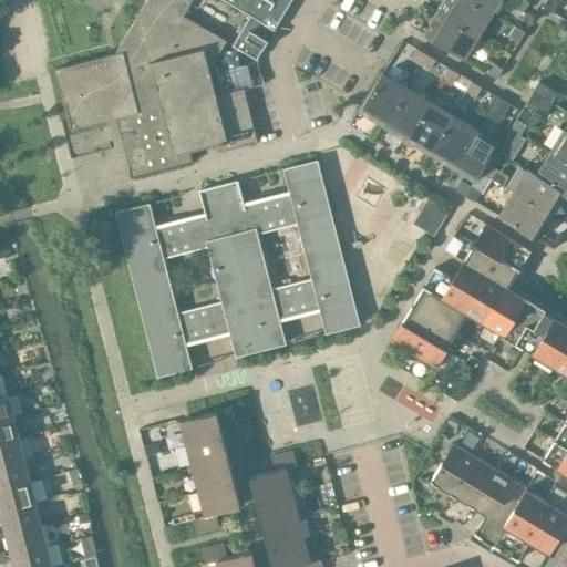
[(129,165),(132,177),(193,162),(189,150),(218,143),(220,151),(257,142),(244,88),(216,94),(209,69),(226,40),(213,32),(212,33),(182,16),(189,0),(225,0),(250,14),(233,45),(257,60),(291,0),(146,0),(115,53),(55,69),(71,127),(117,115),(130,165),(129,165)]
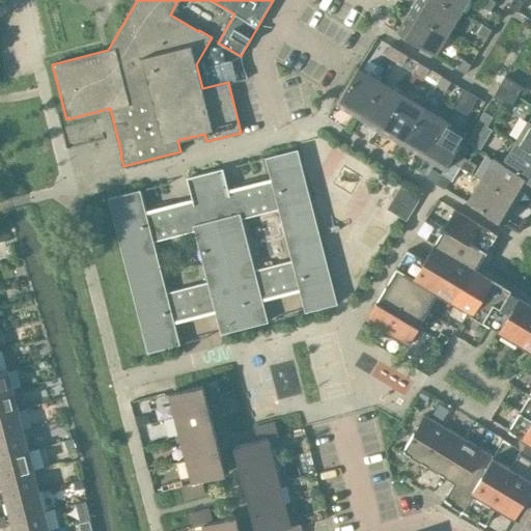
[(417,0),(412,10),(448,32),(460,10),(443,0),(417,0)]
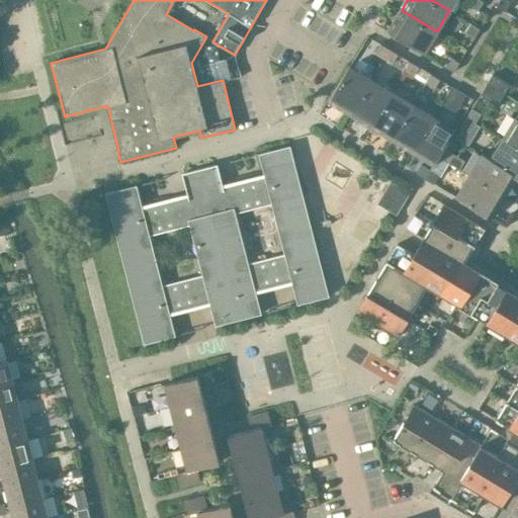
[(432,0),(449,10),(455,0),(432,0)]
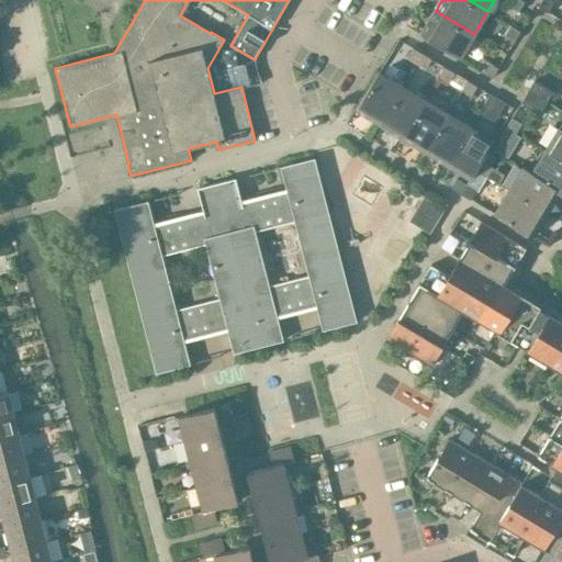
[(512,0),(509,6),(518,11),(525,1),(521,0),(512,0)]
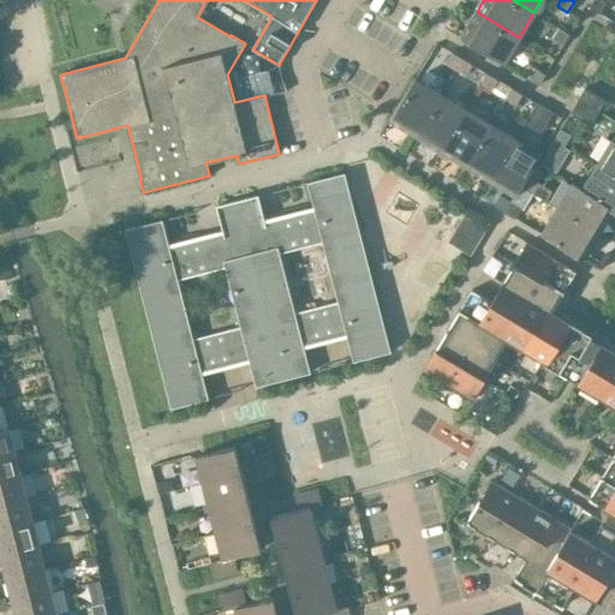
[(592,0),(589,7),(599,13),(605,3),(601,0),(592,0)]
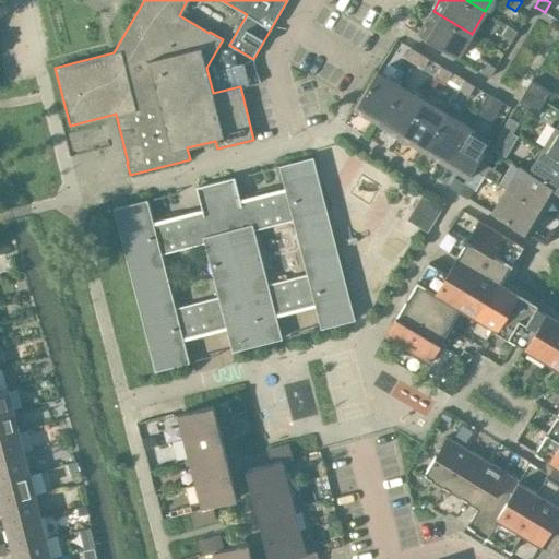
[(419,34),(458,57),(472,34),(433,11),(419,34)]
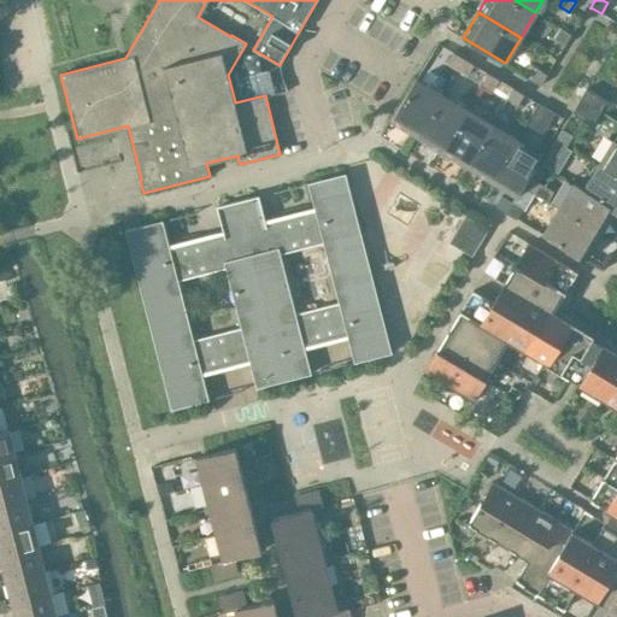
[(554,39),(565,45),(571,34),(560,28),(554,39)]
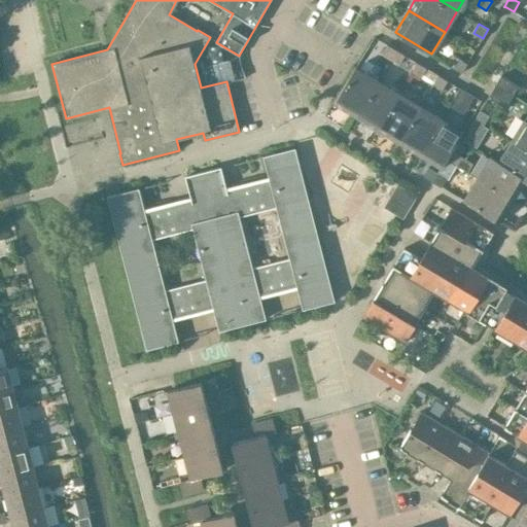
[(382,54),(390,59),(396,49),(387,44),(382,54)]
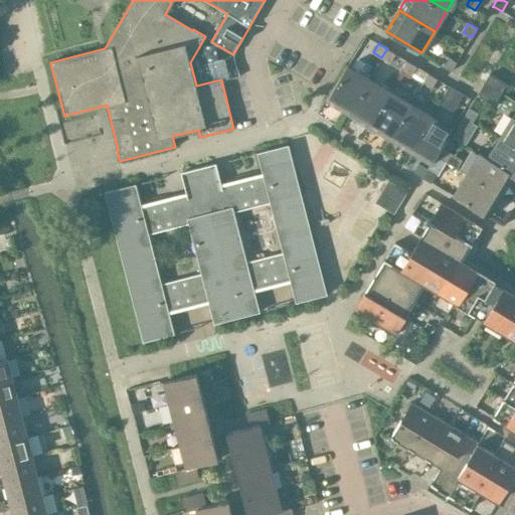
[(381,57),(390,62),(395,54),(387,48),(381,57)]
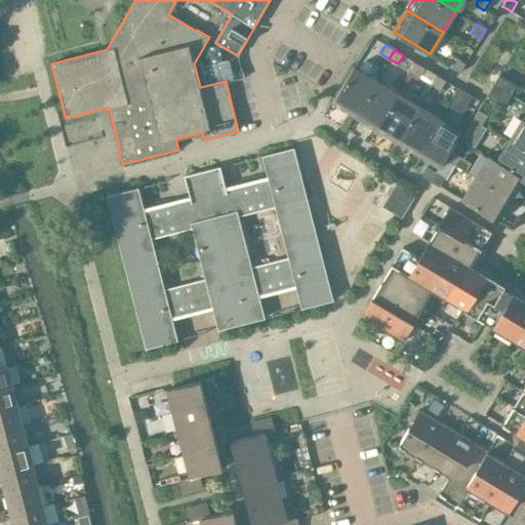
[(451,67),(460,72),(466,63),(456,57),(451,67)]
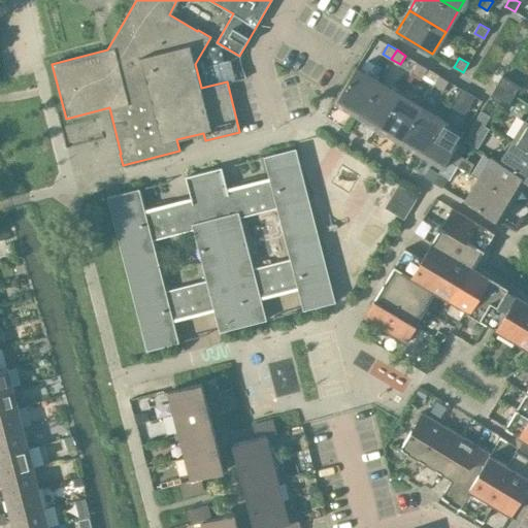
[(413,72),(422,77),(427,68),(418,63),(413,72)]
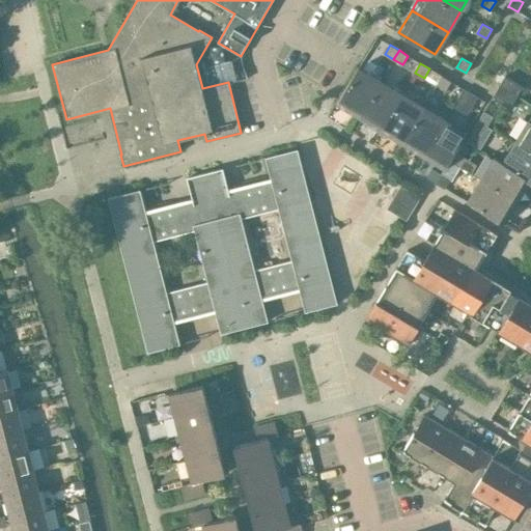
[(336,104),(358,117),(381,81),(358,67),(336,104)]
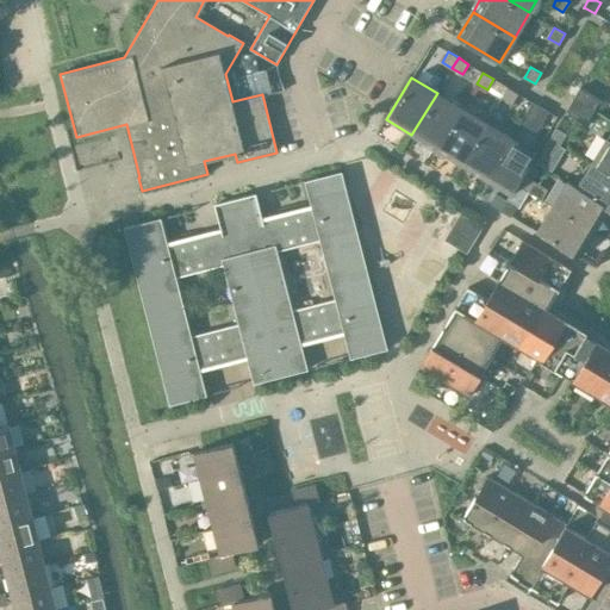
[(502,98),(512,104),(518,93),(508,87),(502,98)]
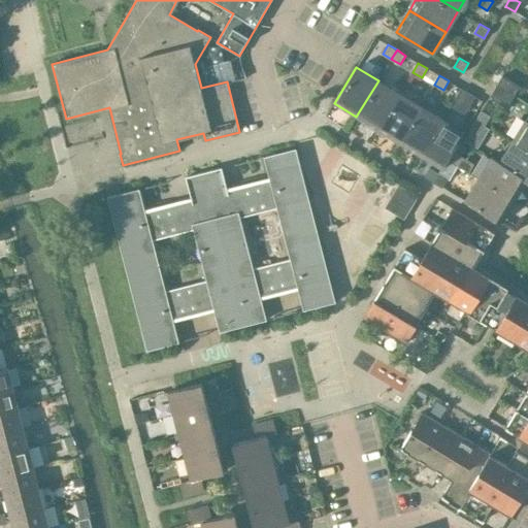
[(489,97),(506,107),(520,86),(502,75),(489,97)]
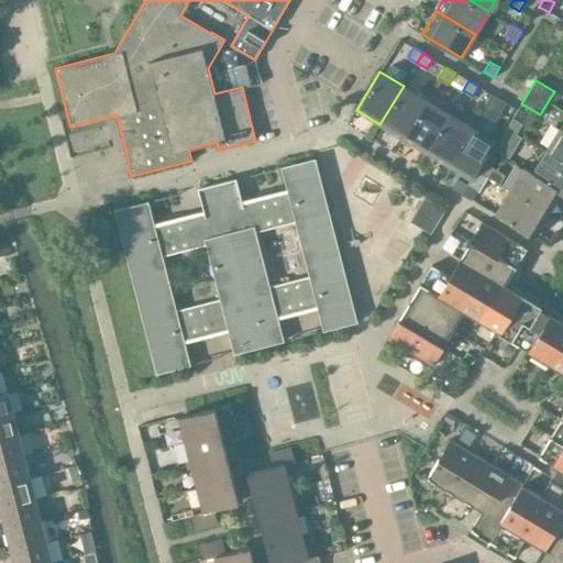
[(379,124),(403,138),(426,99),(404,86),(379,124)]
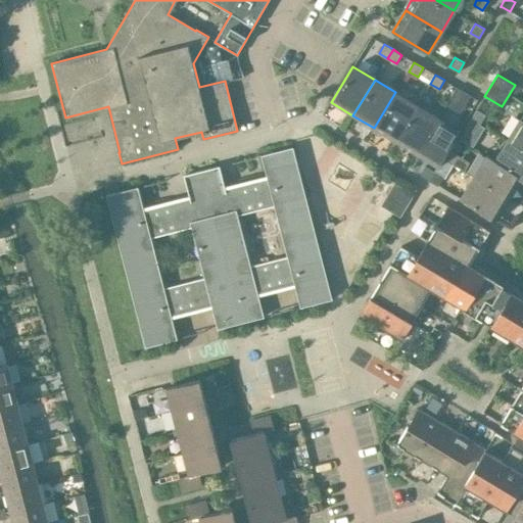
[(374,128),(395,141),(417,105),(395,92),(374,128)]
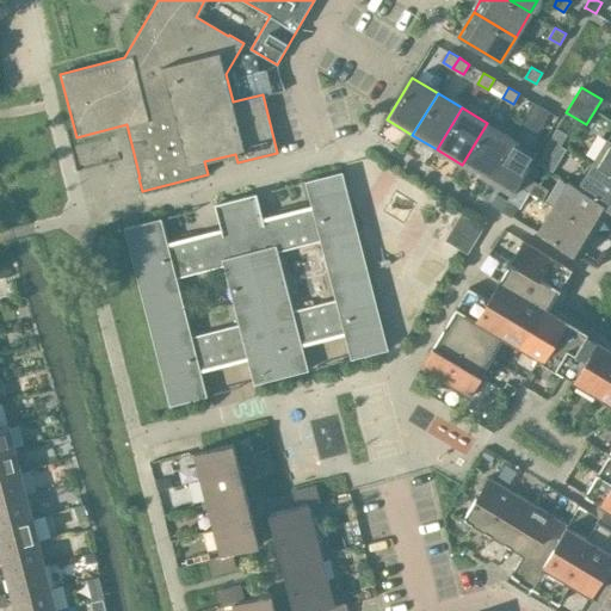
[(462,165),(486,179),(511,137),(487,123),(462,165)]
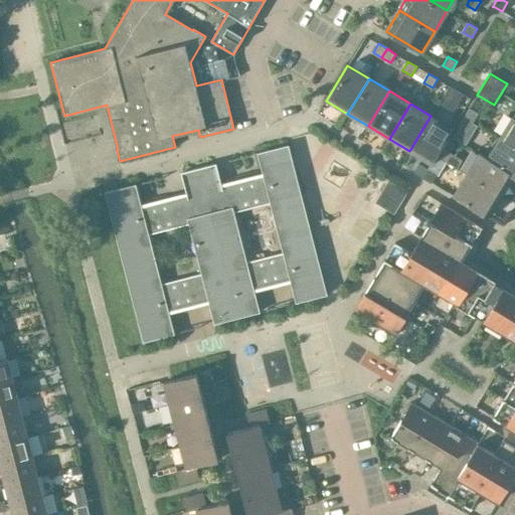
[(464,117),(473,122),(478,113),(470,108),(464,117)]
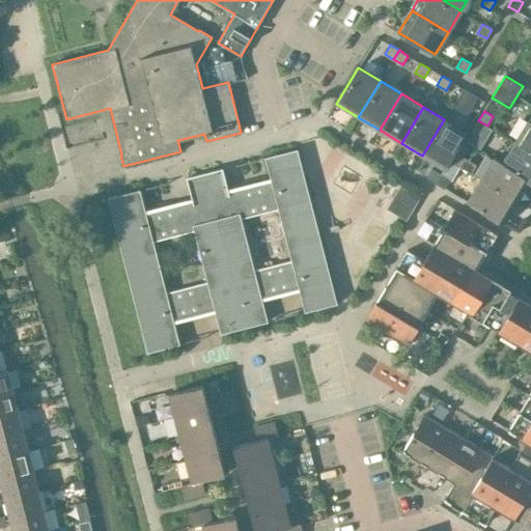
[(444,168),(444,169),(449,161),(458,166),(464,157),(455,151),(467,133),(444,119),(422,156),(444,168)]
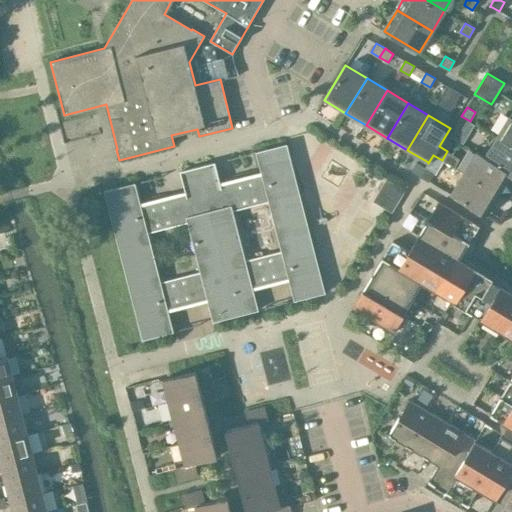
[(456,125),(465,130),(470,121),(461,116),(456,125)]
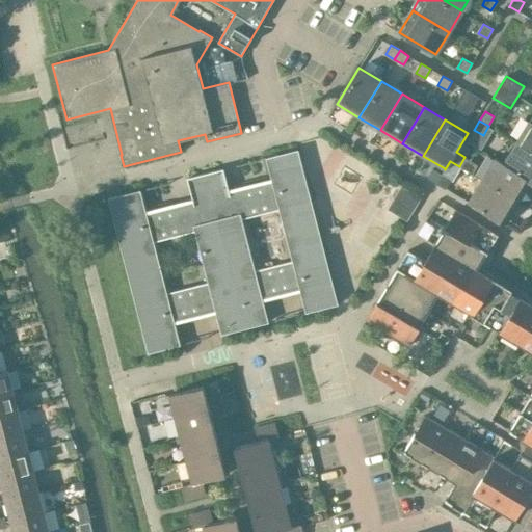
[(515,142),(531,152),(531,122),(529,121),(515,142)]
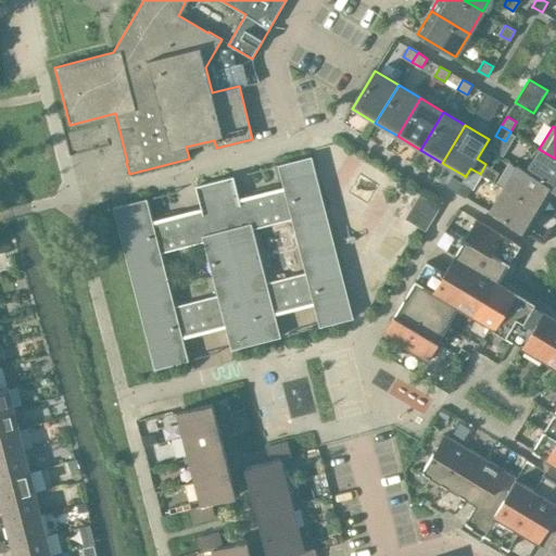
[(555,189),(554,189),(555,190),(555,159),(539,149),(526,171),(526,172),(555,189)]
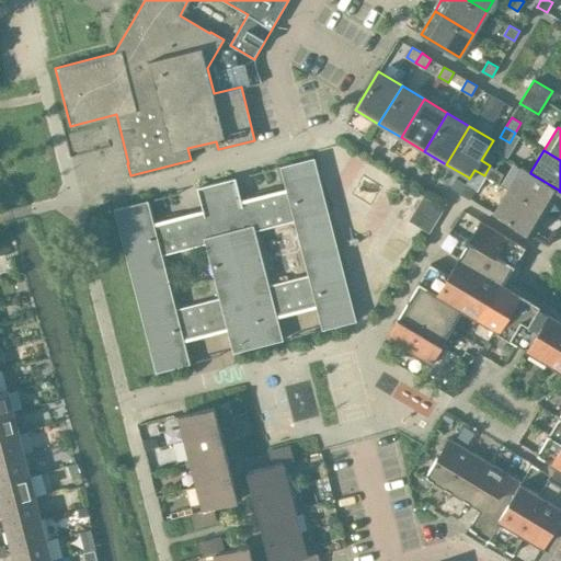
[(227,325),(233,352),(283,340),(276,313),(318,302),(324,328),(322,329),(322,330),(356,321),(356,320),(353,320),(312,159),(315,159),(315,158),(281,167),(281,168),(283,167),(289,192),(242,204),(236,178),(197,187),(204,214),(152,227),(146,202),(148,202),(148,201),(114,209),(114,210),(116,209),(158,370),(156,371),(156,373),(190,364),(190,363),(187,363),(181,338),(227,325)]
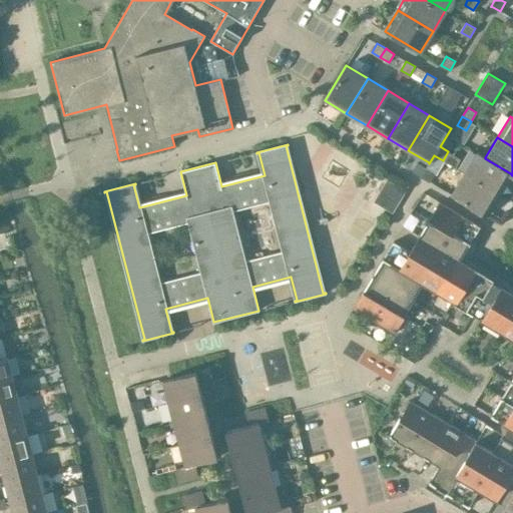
[(464,173),(499,194),(511,174),(512,174),(485,158),(485,157),(477,152),(464,173)]
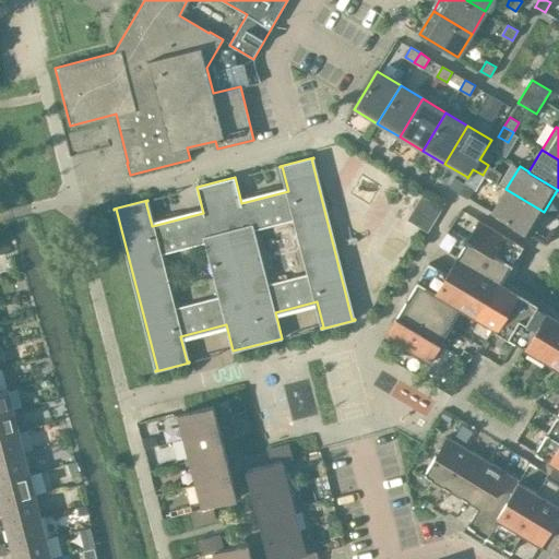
[(459,192),(468,199),(474,189),(476,191),(485,176),(483,175),(473,169),(467,178),(467,177),(464,182),(464,183),(459,192)]
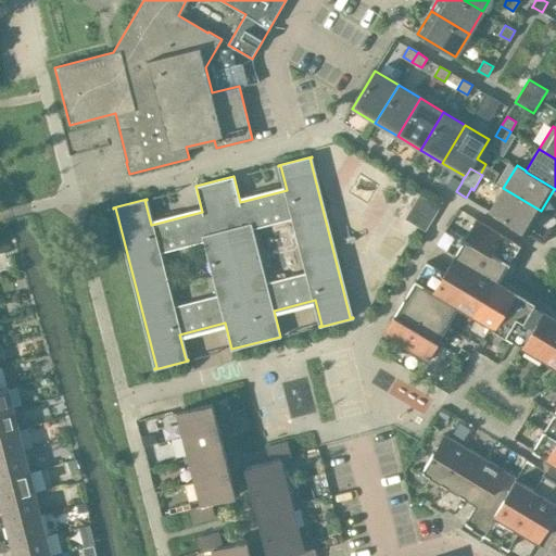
[(446,186),(456,191),(462,182),(462,181),(452,176),(446,186)]
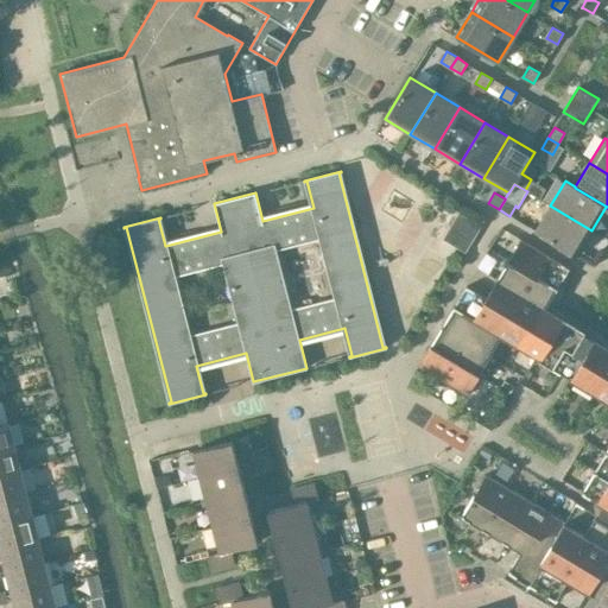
[(534,230),(576,257),(591,230),(550,206),(534,230)]
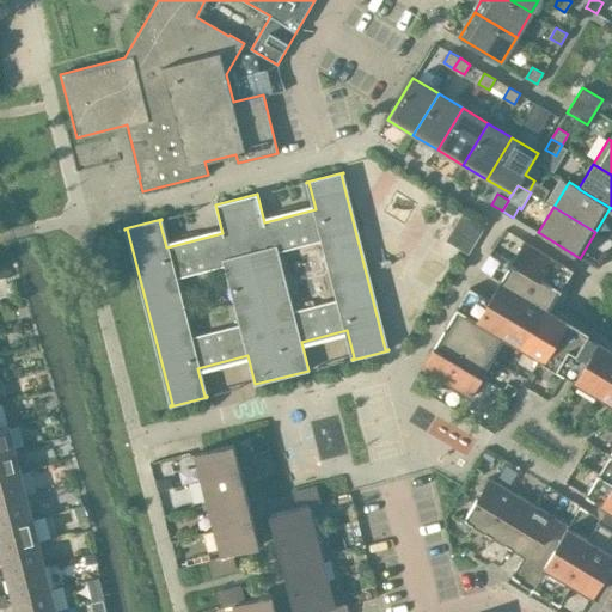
[(448,239),(467,251),(481,228),(461,216),(448,239)]
